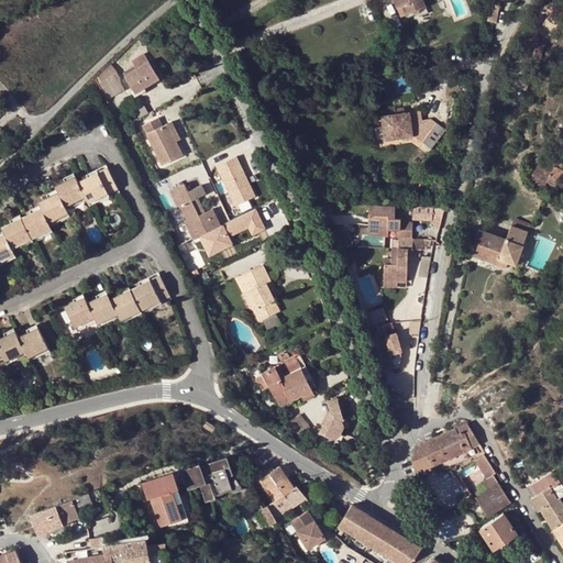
[(429,11),(426,6),(406,14),(403,7),(400,7),(398,0),(393,0),(401,21),(420,12),(421,14),(429,11)]
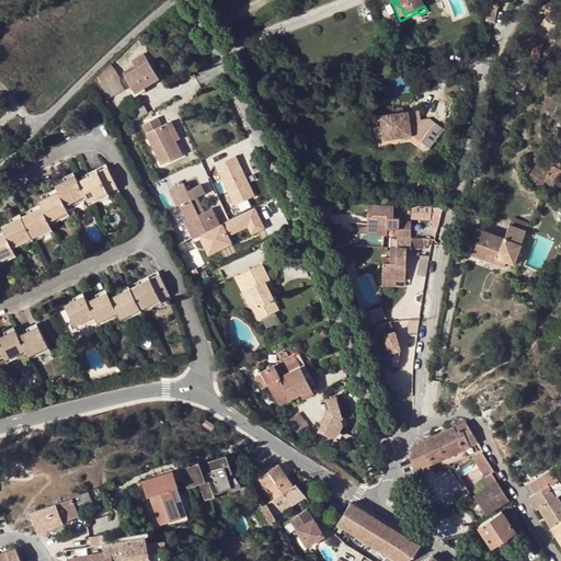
[(422,0),(397,0),(399,7),(401,7),(404,14),(424,6),(422,0)]
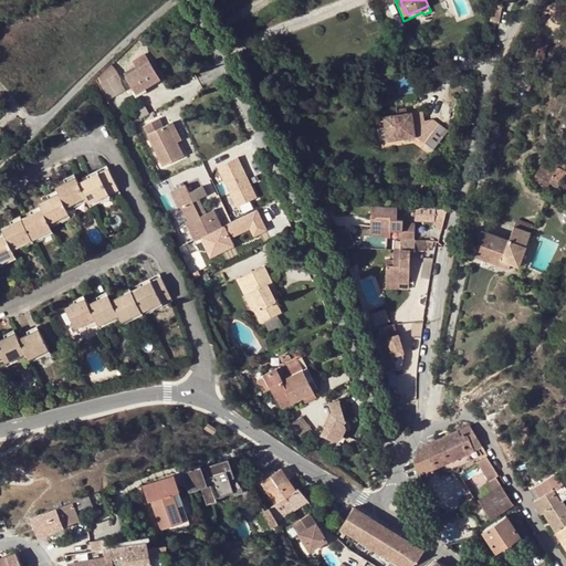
[(494,3),(491,21),(500,23),(503,6),(494,3)]
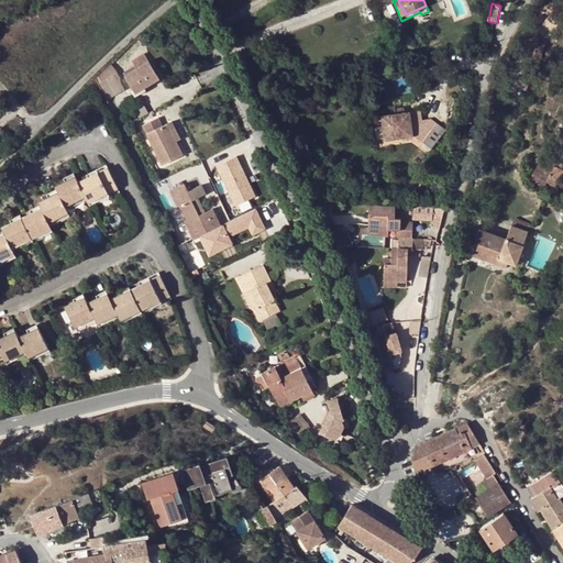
[(478,31),(470,31),(471,41),(479,40),(478,31)]
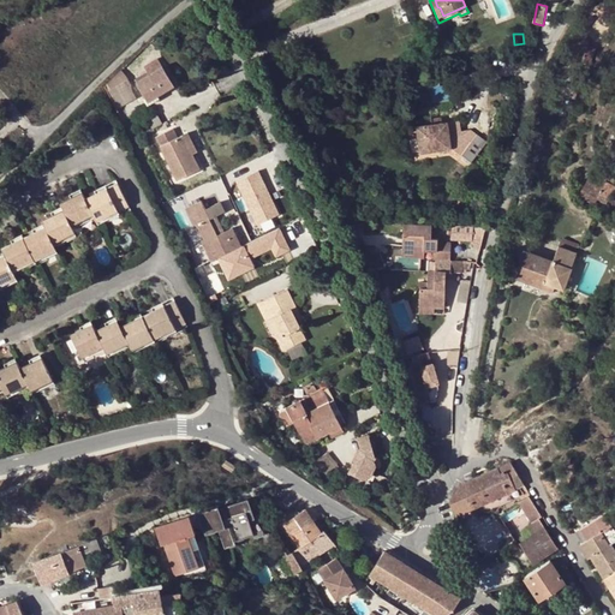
[(149,73),(136,82),(145,97),(148,101),(159,95),(175,85),(159,59),(145,67),(149,73)]
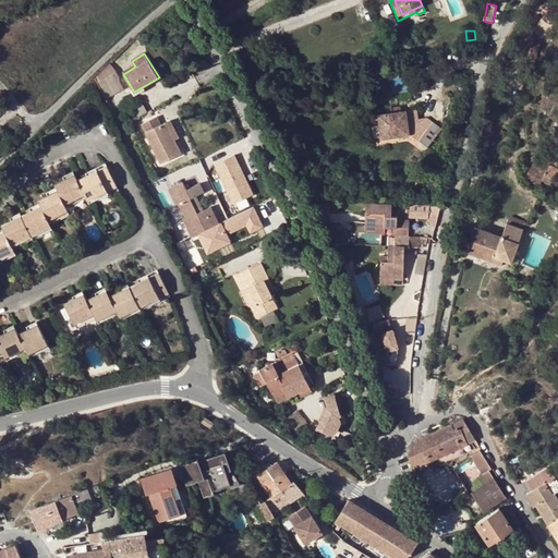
[(110,63),(95,79),(96,81),(112,72),(116,71),(110,63)]
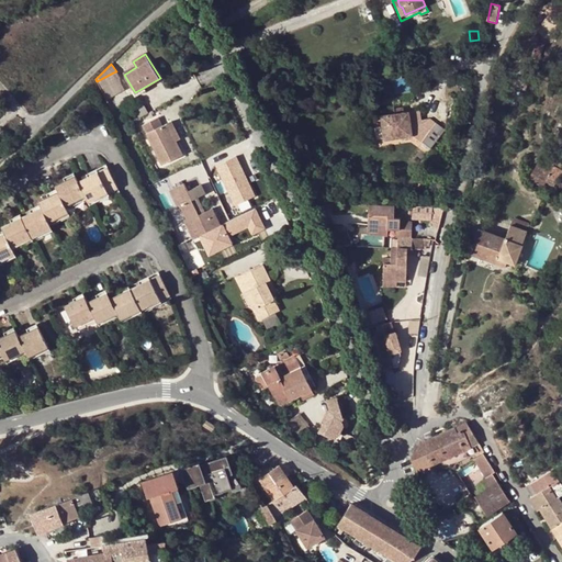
[(113,72),(97,81),(103,96),(121,87),(117,79),(113,72)]
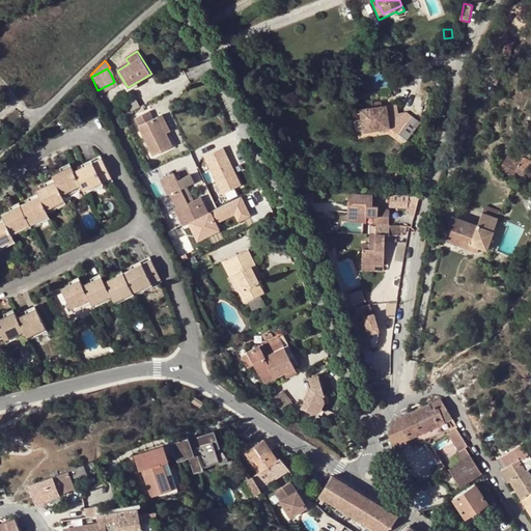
[(368,89),(375,88),(373,75),(366,76),(368,89)]
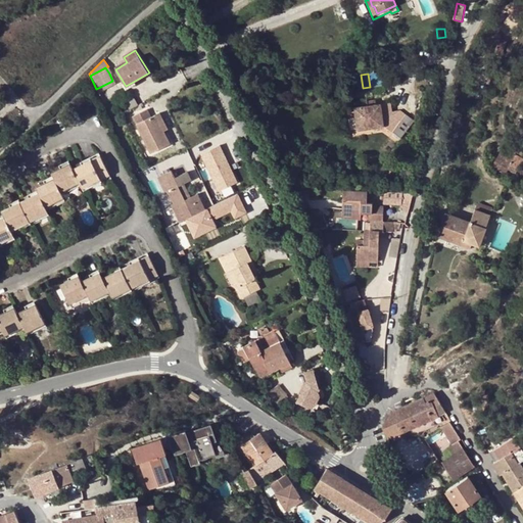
[(136,84),(135,81),(126,86),(124,83),(122,84),(126,90),(136,84)]
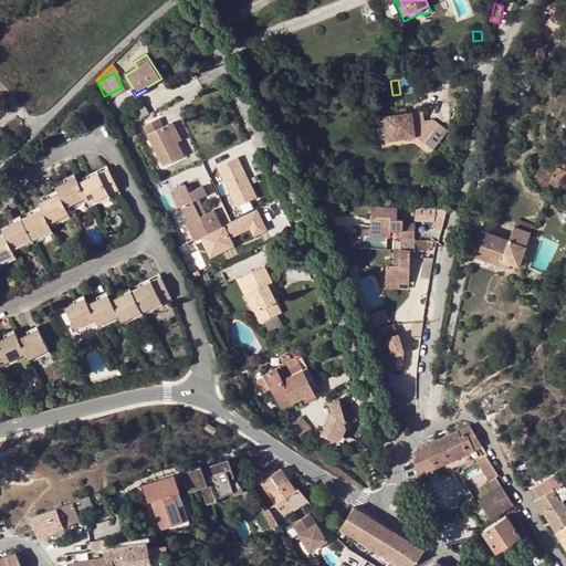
[(145,104),(135,109),(140,118),(149,113),(145,104)]
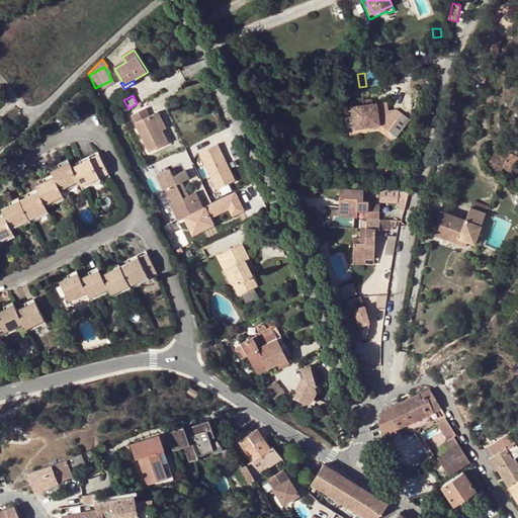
[(387,101),(376,102),(380,124),(390,132),(398,119),(390,112),(387,101)]
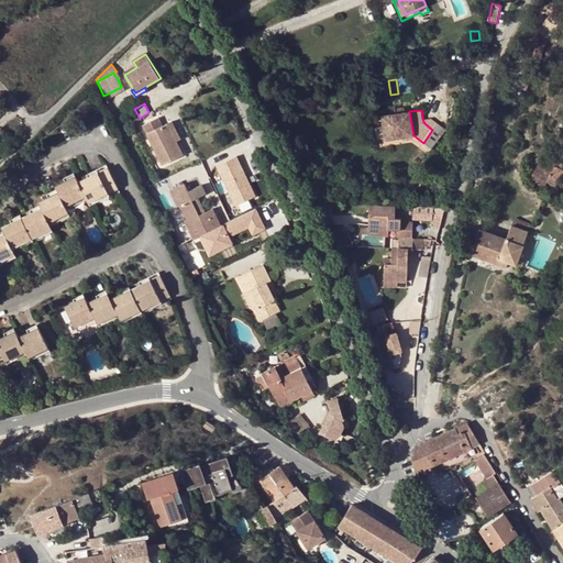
[(385,140),(414,135),(409,111),(382,116),(385,140)]
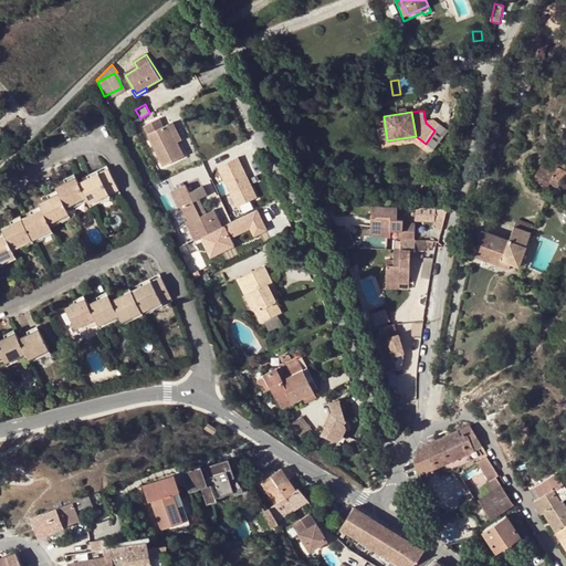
[(177,140),(169,124),(164,126),(159,118),(144,126),(164,165),(185,155),(177,140)]
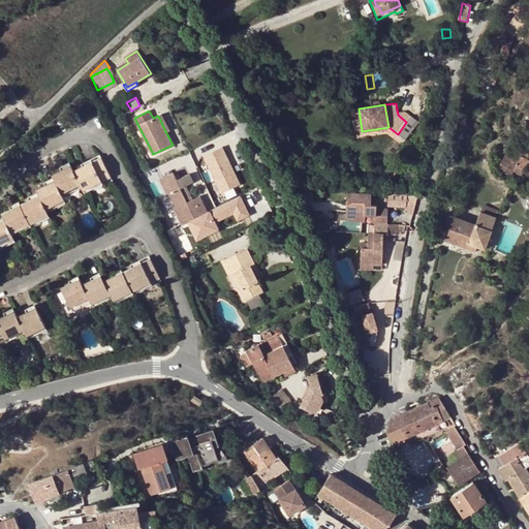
[(161,114),(158,116),(165,131),(169,130),(161,114)]
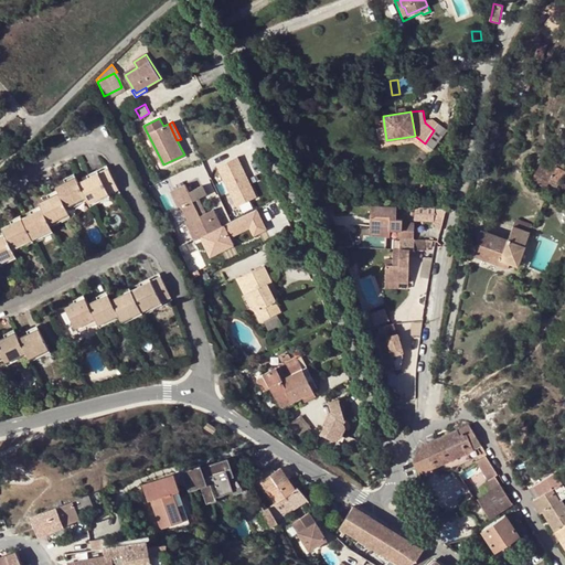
[(240,153),(216,164),(223,178),(217,181),(224,194),(230,191),(236,205),(258,194),(240,153)]
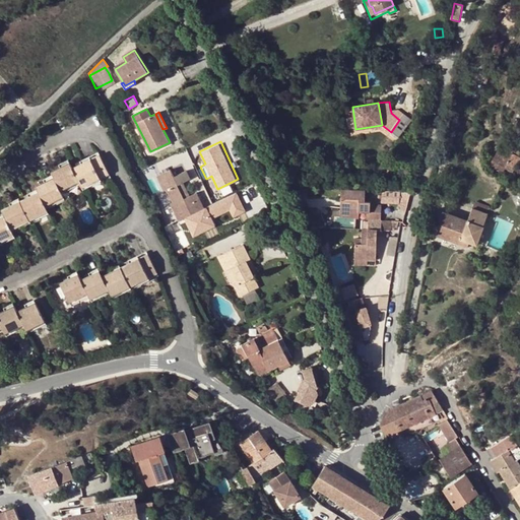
[(75,163),(77,166),(100,155),(99,152),(75,163)]
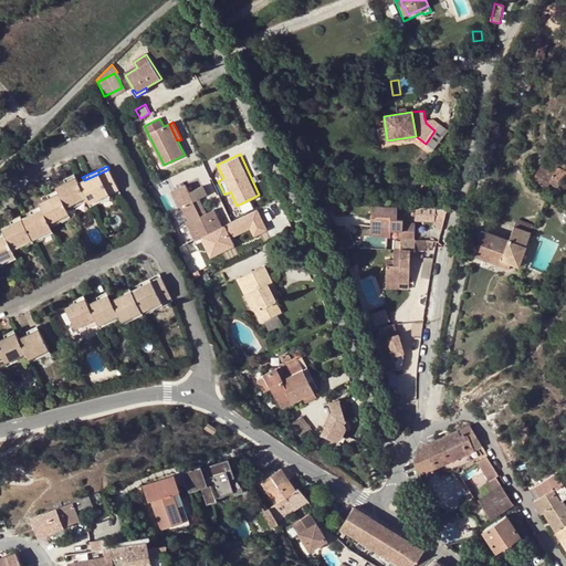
[(557,173),(545,166),(536,180),(548,188),(549,184),(557,173)]
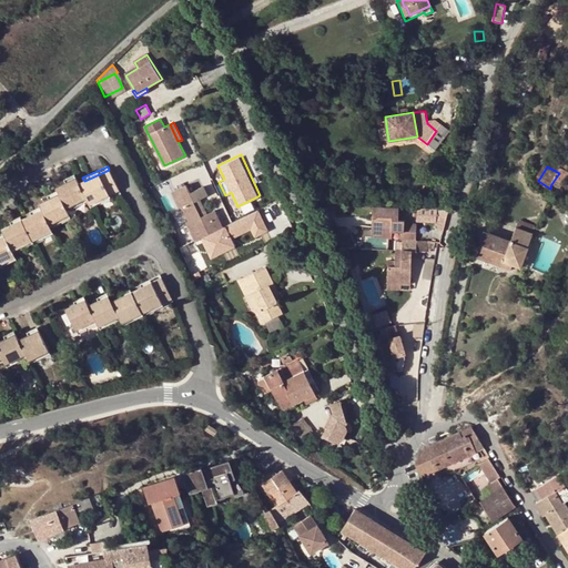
[(84,181),(79,184),(84,198),(89,203),(119,189),(109,170),(84,181)]
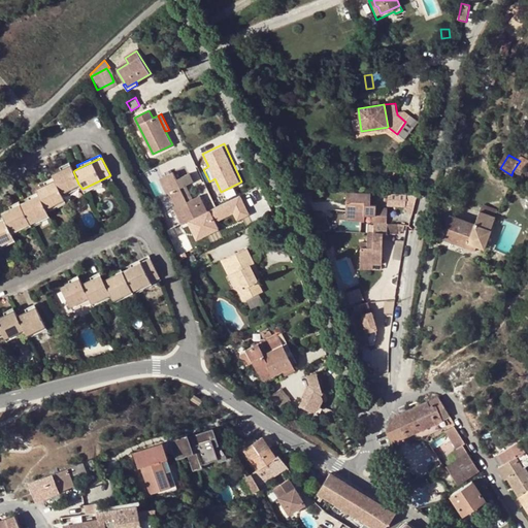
[(55,169),(57,172),(70,165),(68,162),(55,169)]
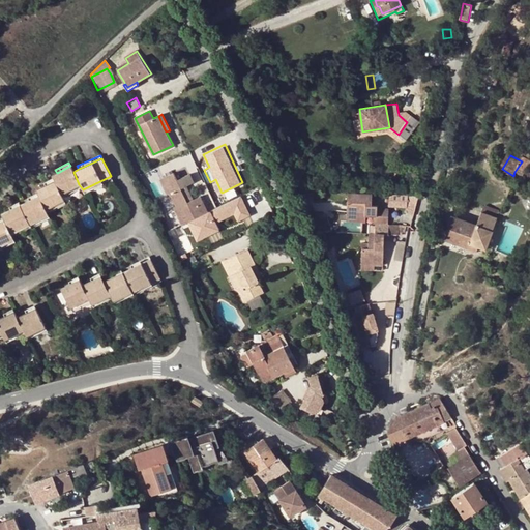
[(53,178),(55,180),(60,193),(79,184),(74,172),(70,166),(57,173),(52,175),(53,178)]
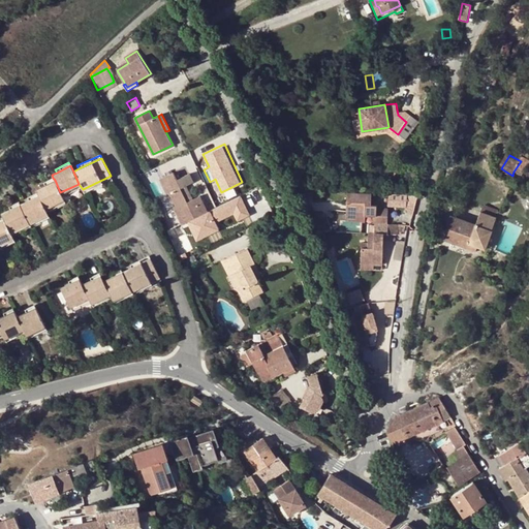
[(184,186),(180,178),(178,179),(174,173),(160,179),(167,193),(169,192),(176,206),(174,208),(181,223),(207,212),(199,196),(193,199),(191,200),(184,186)]
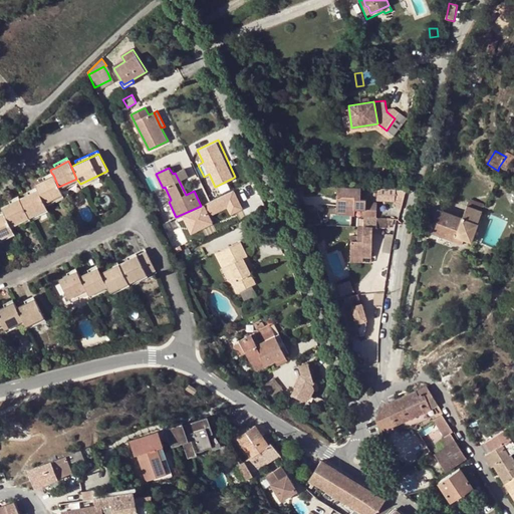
[(184,169),(175,173),(179,181),(182,180),(188,178),(184,169)]
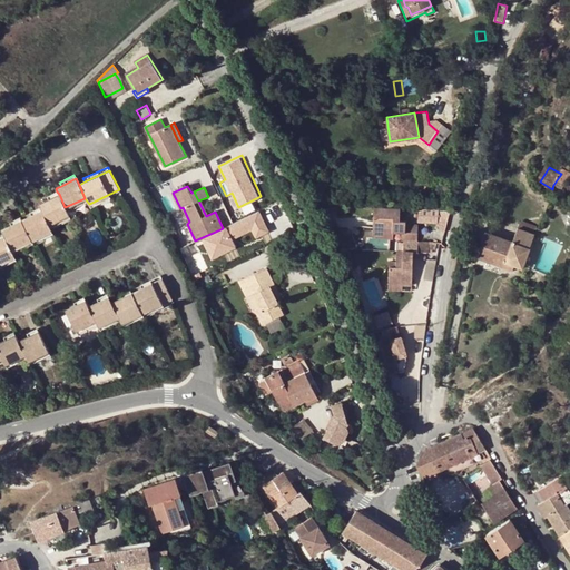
[(123,195),(119,189),(89,204),(91,209),(123,195)]
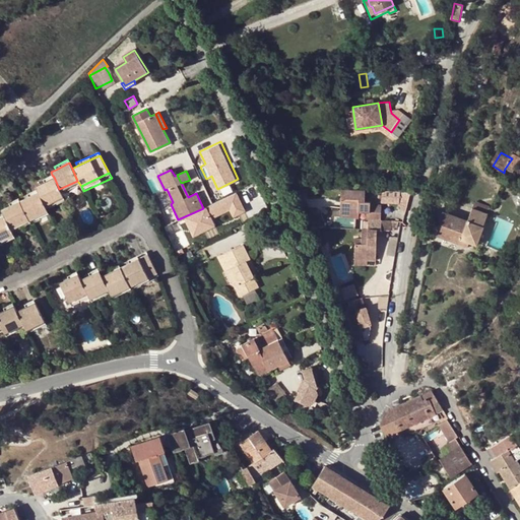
[(39,181),(40,184),(54,177),(52,175),(39,181)]
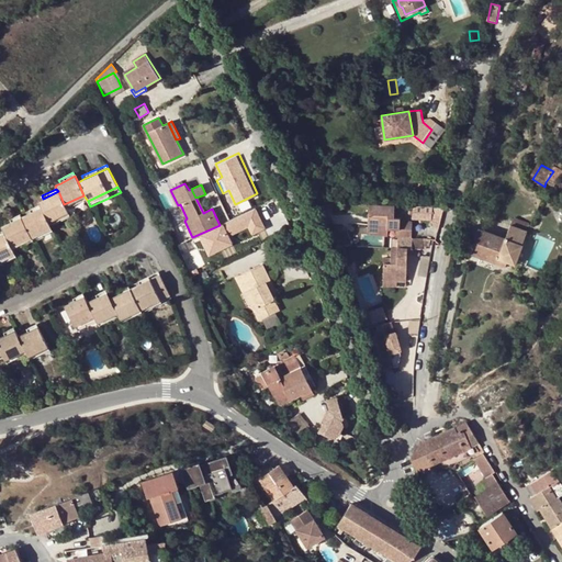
[(40,205),(42,208),(48,221),(67,211),(64,204),(58,191),(43,199),(38,201),(40,205)]
